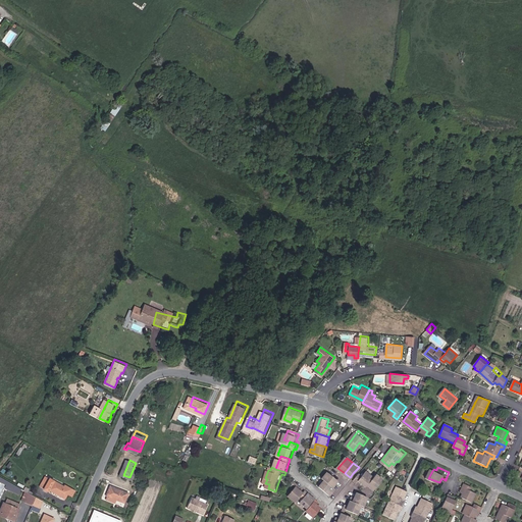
[(335,486),(341,480),(330,471),(325,478),(327,480),(335,486)]
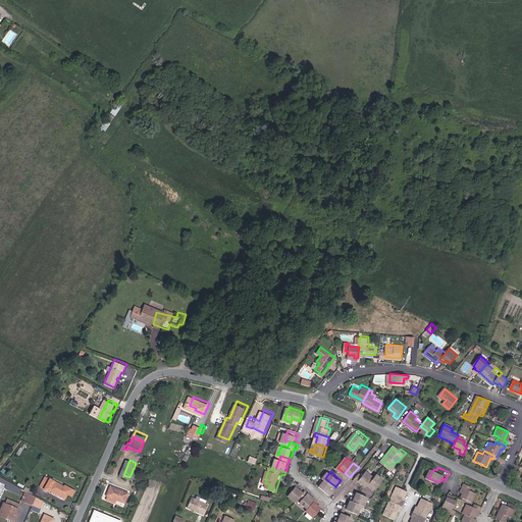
[(367,485),(369,483),(375,476),(368,471),(364,474),(362,472),(357,477),(355,479),(360,482),(361,481),(367,485)]
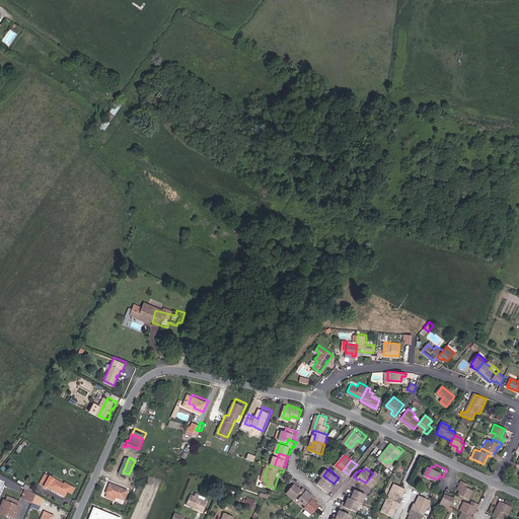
[(367,480),(374,487),(382,476),(375,470),(373,473),(367,480)]
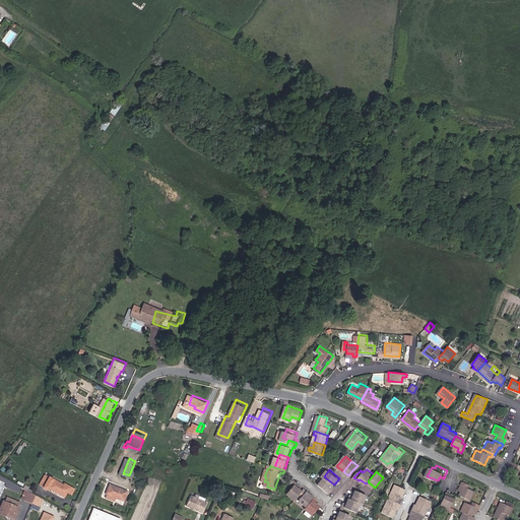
[(0,478),(1,477),(10,482),(12,480),(0,473),(0,478)]
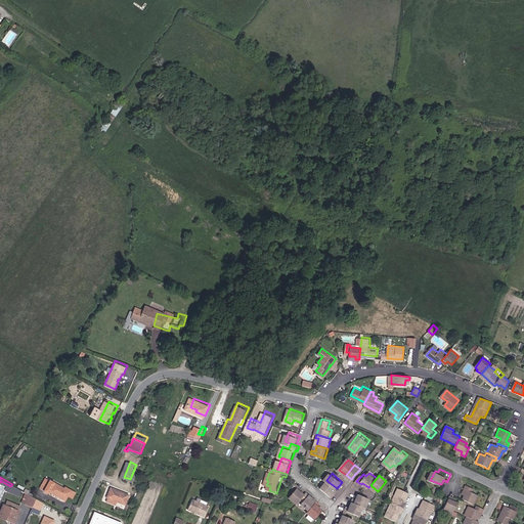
[(52,493),(53,490),(57,481),(53,480),(47,490),(52,493)]
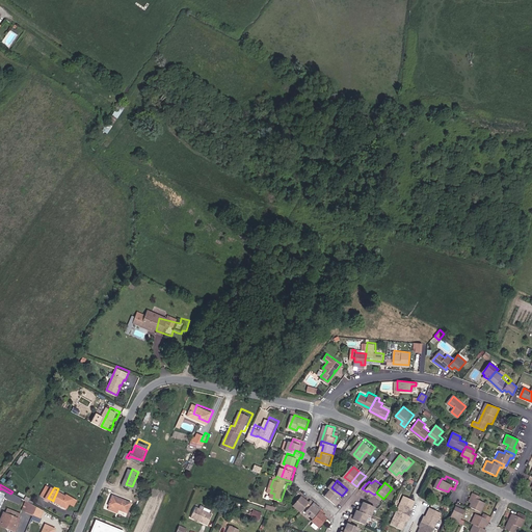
[(70,503),(73,505),(77,495),(71,493),(70,495),(58,488),(54,498),(69,506),(70,503)]
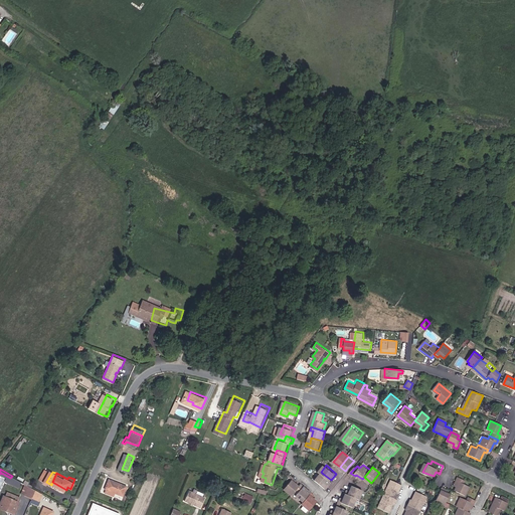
[(329,489),(334,483),(331,480),(323,474),(318,480),(329,489)]
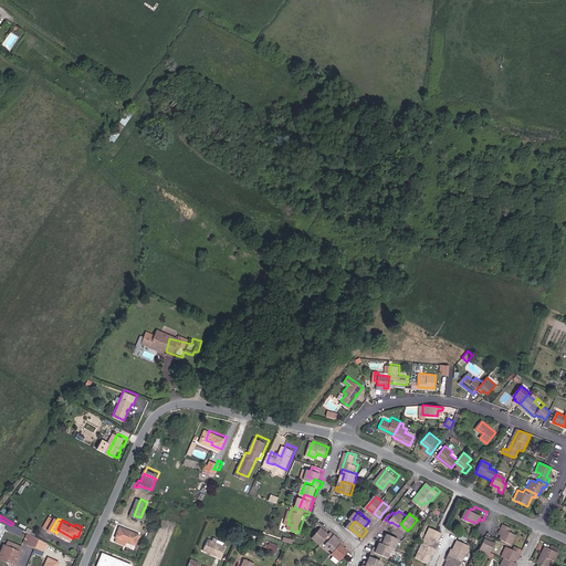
[(21,527),(13,523),(11,525),(10,528),(18,533),(21,527)]
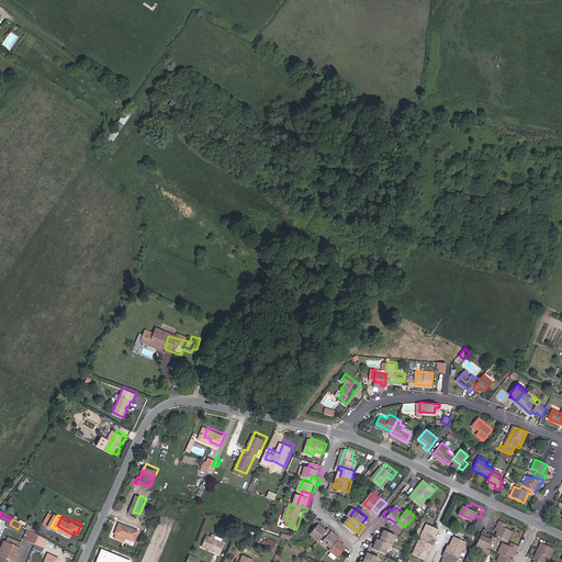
[(321,541),(326,535),(329,531),(325,527),(327,525),(324,521),(313,535),(321,541)]
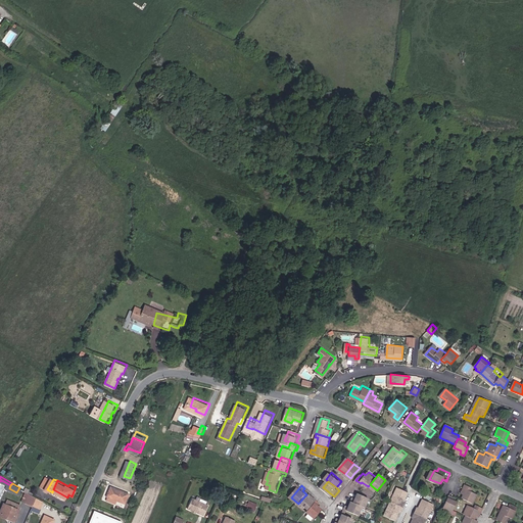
[(466,497),(477,503),(481,493),(474,490),(475,488),(470,485),(468,488),(469,489),(466,497)]
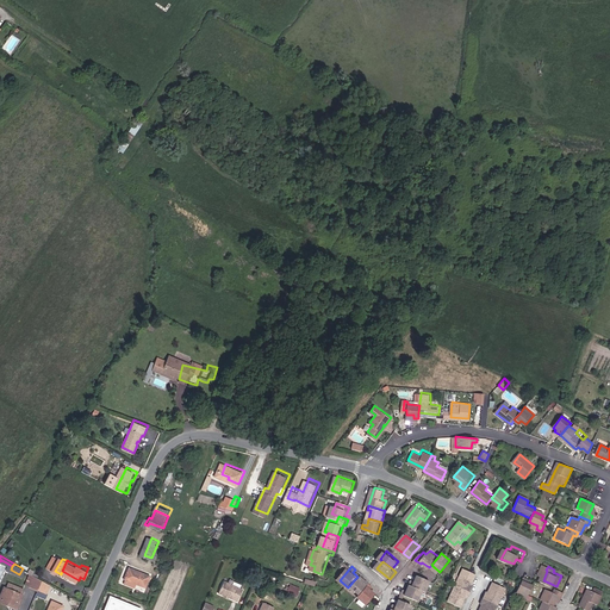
[(150,587),(154,577),(135,568),(129,579),(131,580),(130,585),(138,589),(141,584),(150,587)]
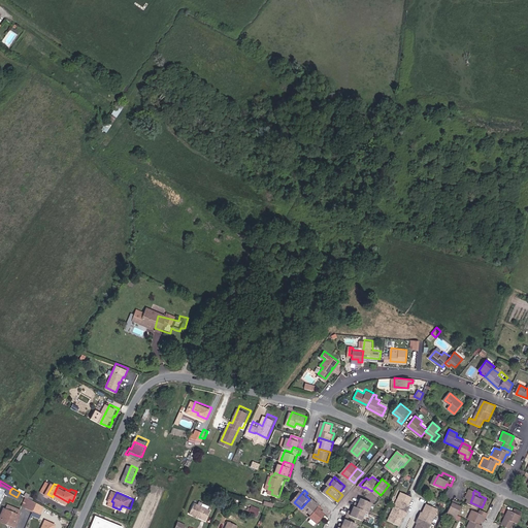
[(409,508),(409,506),(415,497),(404,492),(389,520),(400,526),(405,517),(405,516),(407,517),(410,508),(409,508)]
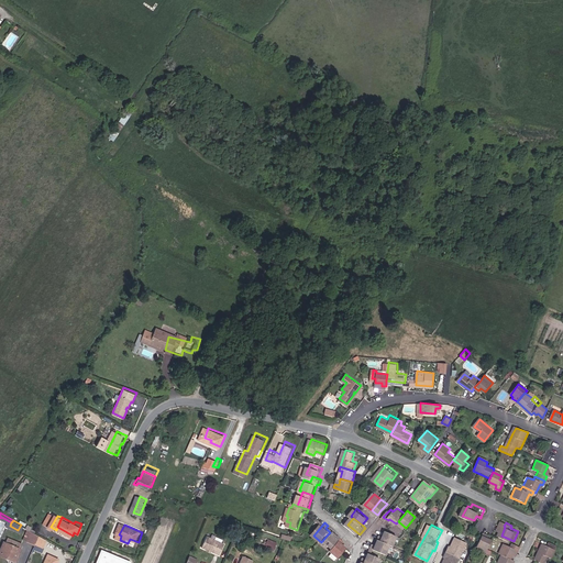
[(335,549),(344,539),(332,529),(330,532),(327,536),(331,539),(328,542),(335,549)]
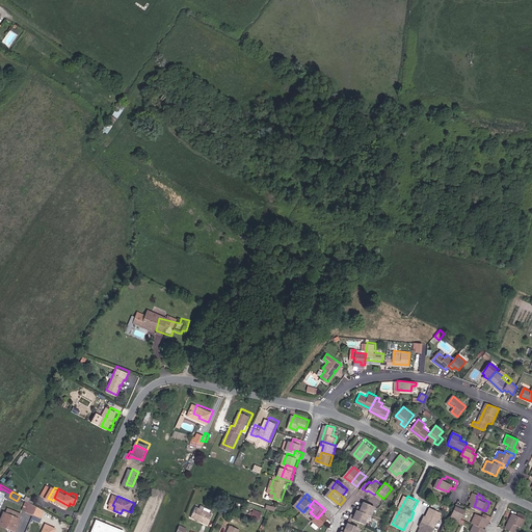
[(38,516),(45,520),(49,512),(29,501),(25,509),(38,516)]
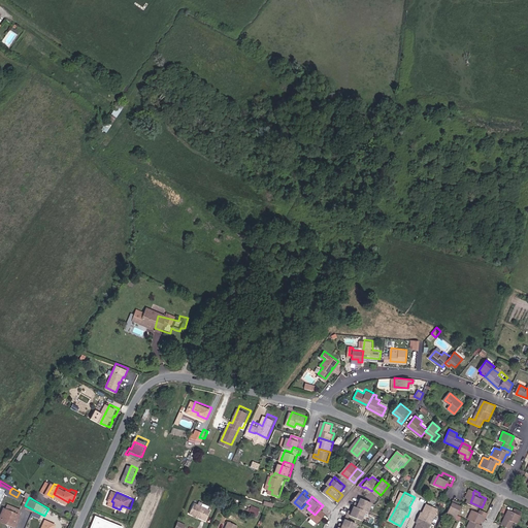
[(367,509),(371,512),(375,502),(364,497),(362,502),(359,501),(357,505),(367,509)]
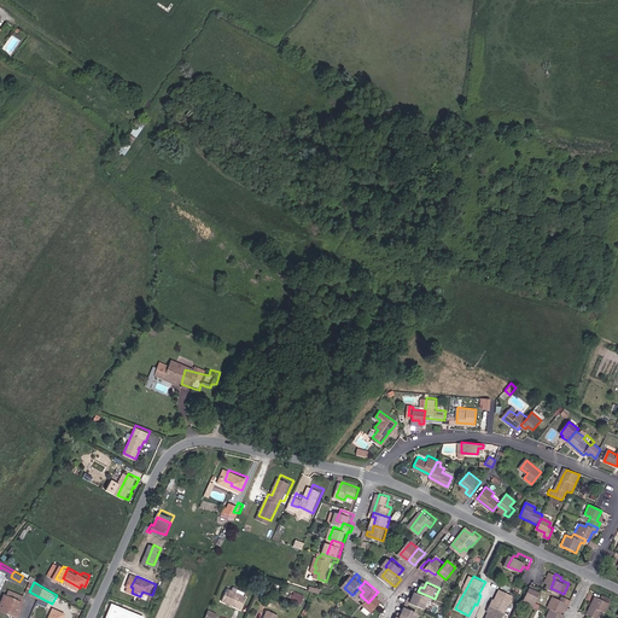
[(538,606),(541,602),(544,593),(540,590),(541,587),(534,584),(526,601),(538,606)]
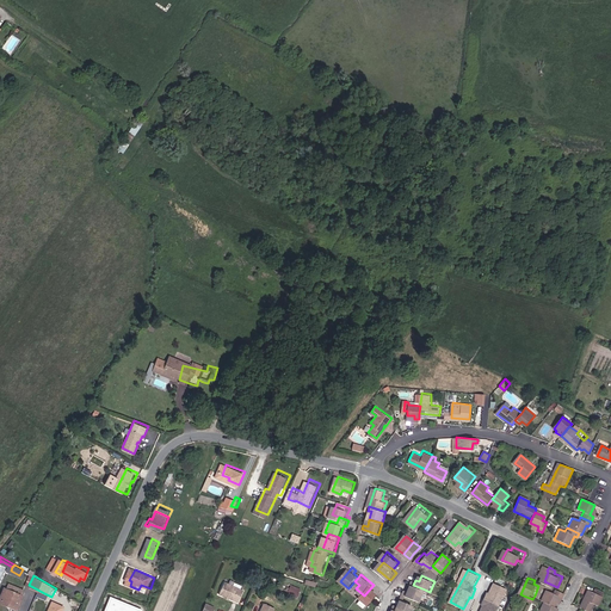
[(224,582),(220,597),(226,599),(230,600),(240,604),(245,591),(242,590),(244,586),(235,582),(234,586),(224,582)]
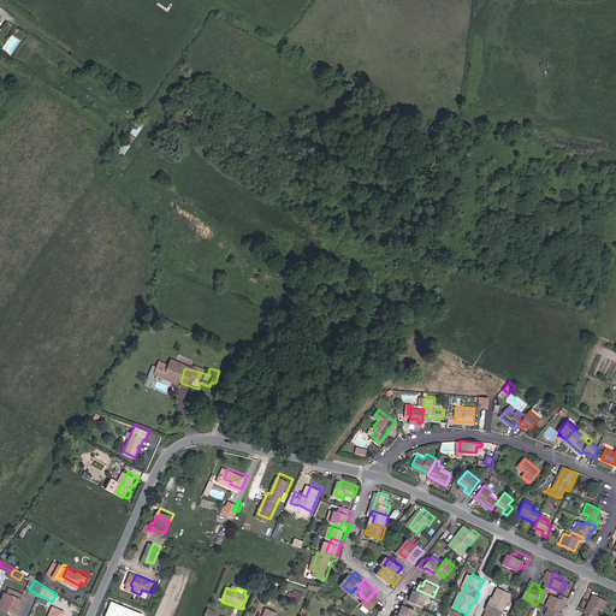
[(486,615),(503,615),(514,594),(501,588),(495,599),(495,600),(492,599),(489,608),(490,609),(490,610),(486,615)]
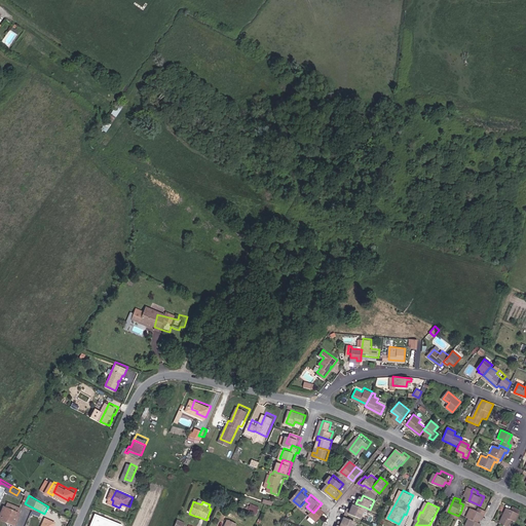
[(311,516),(320,522),(327,513),(322,509),(324,505),(322,503),(313,513),(311,516)]
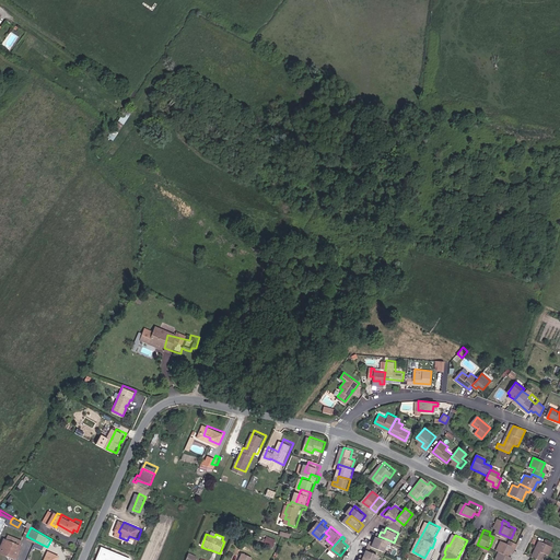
[(371,544),(386,550),(389,540),(378,536),(376,540),(373,539),(371,544)]
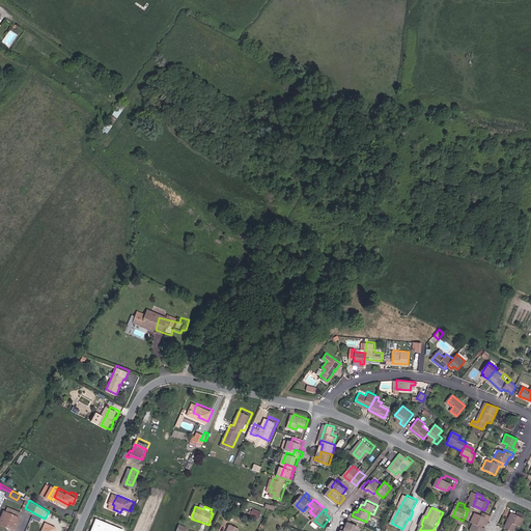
[(17,530),(18,530),(24,516),(9,511),(8,515),(4,527),(8,528),(7,530),(8,530),(12,530),(14,530),(17,530)]
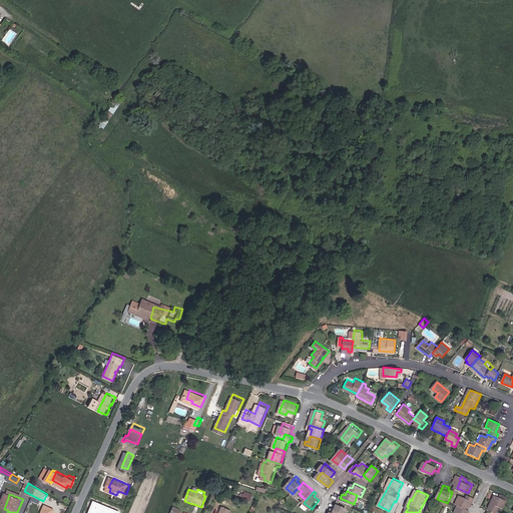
[(475,501),(477,502),(479,498),(471,494),(469,498),(461,495),(457,503),(461,505),(471,509),(472,506),(475,501)]
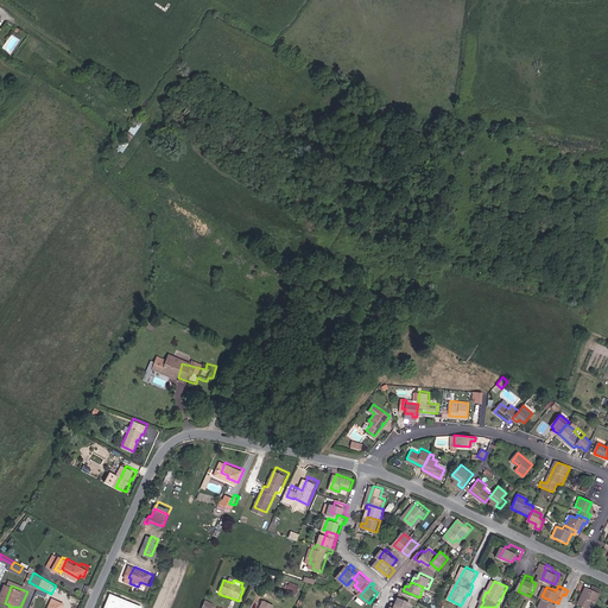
[(591,607),(596,601),(600,602),(603,593),(590,588),(584,602),(584,605),(590,607),(591,607)]
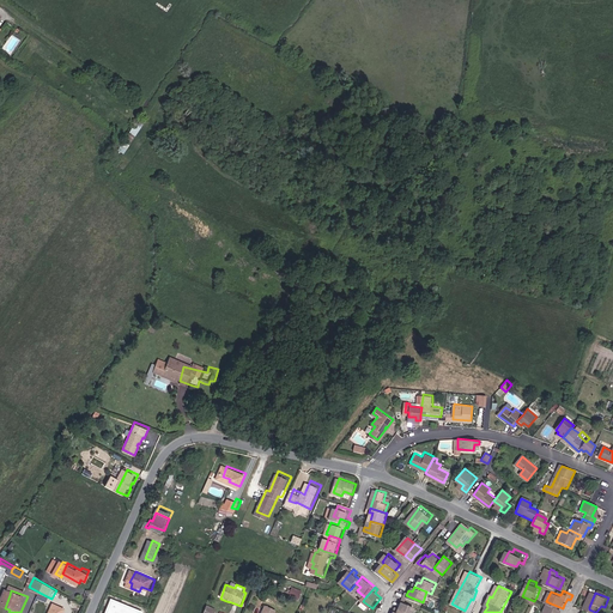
[(399,612),(416,612),(419,607),(404,601),(402,606),(398,605),(395,611),(399,612)]
